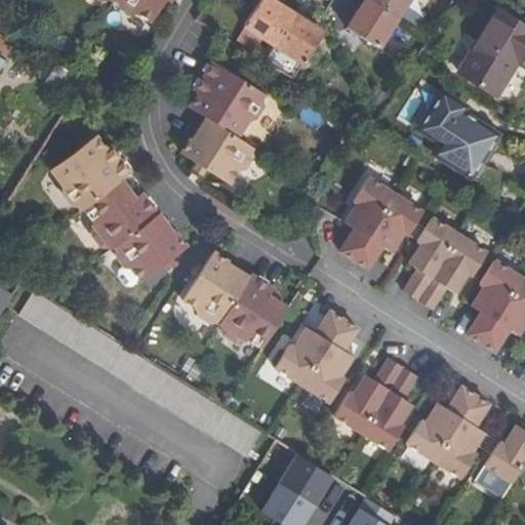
[(165,0),(164,0),(113,0),(116,1),(118,7),(129,14),(136,14),(151,24),(165,0)]
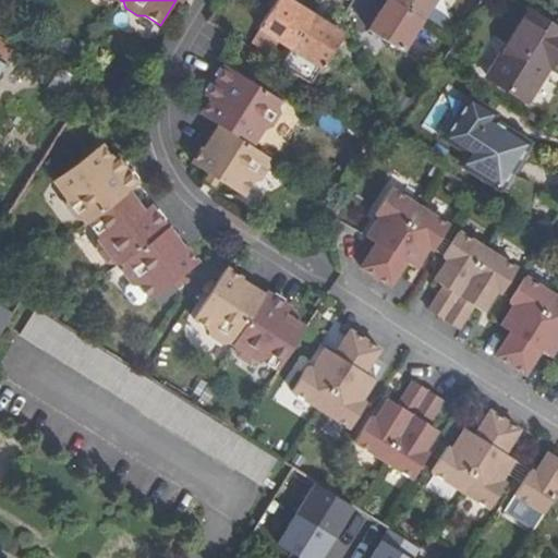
[(288,46),(292,49),(313,16),(287,0),(275,0),(258,27),(280,41),(288,46)]
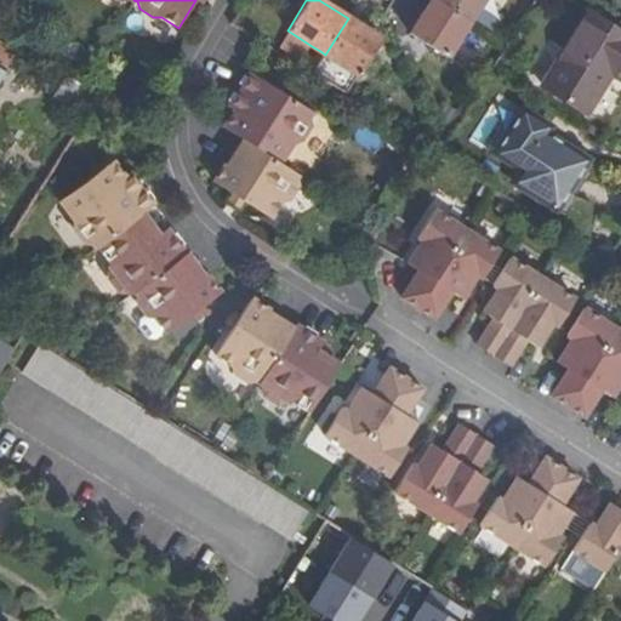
[(469,20),(438,0),(431,0),(411,33),(446,55),(469,20)]
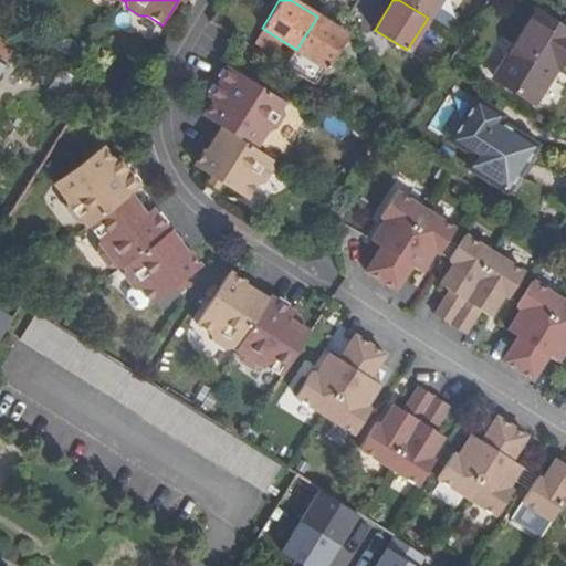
[(399,0),(428,18),(439,0),(399,0)]
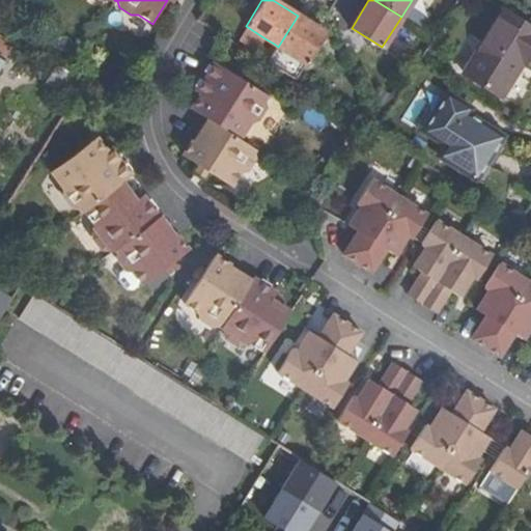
[(530,27),(503,10),(463,73),(502,98),(524,64),(530,68),(530,27)]
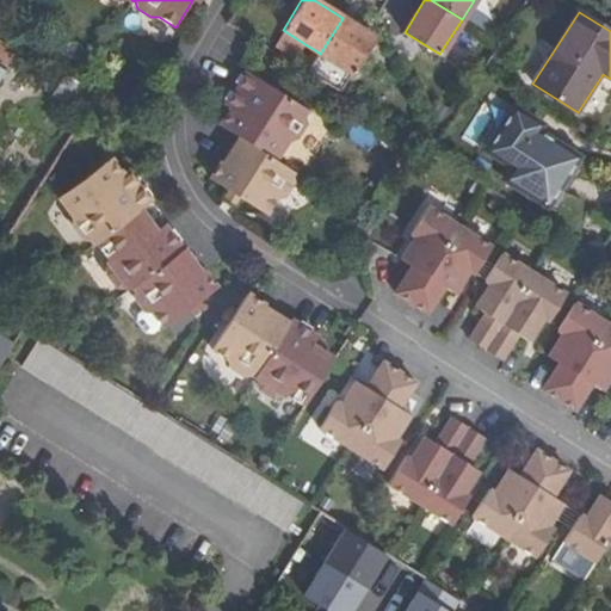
[(320,54),(352,74),(353,74),(376,39),(343,18),(320,54)]
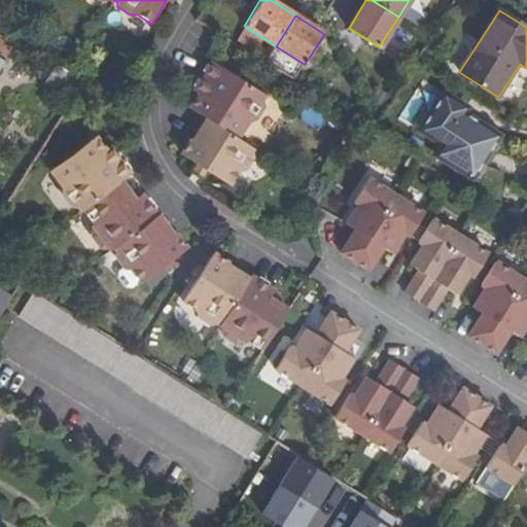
[(255,54),(265,39),(244,26),(235,40),(255,54)]
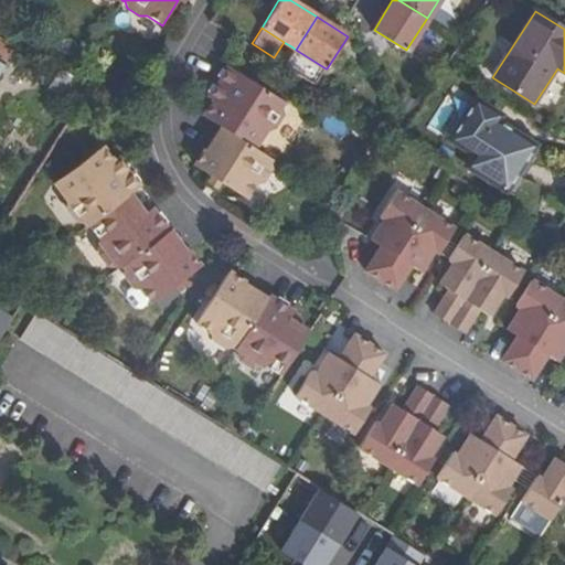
[(0,71),(16,46),(0,36),(0,71)]
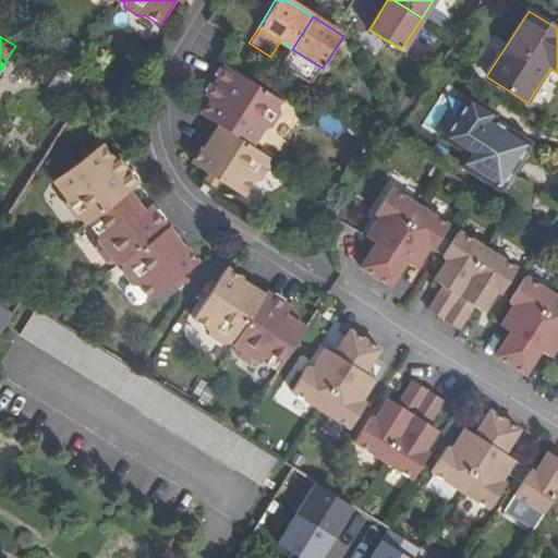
[(281,67),(292,49),(288,46),(276,63),(281,67)]
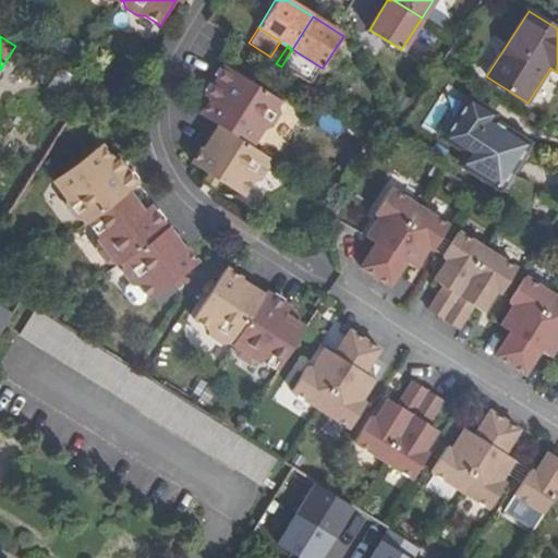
[(292,49),(281,67),(311,86),(322,68),(292,49)]
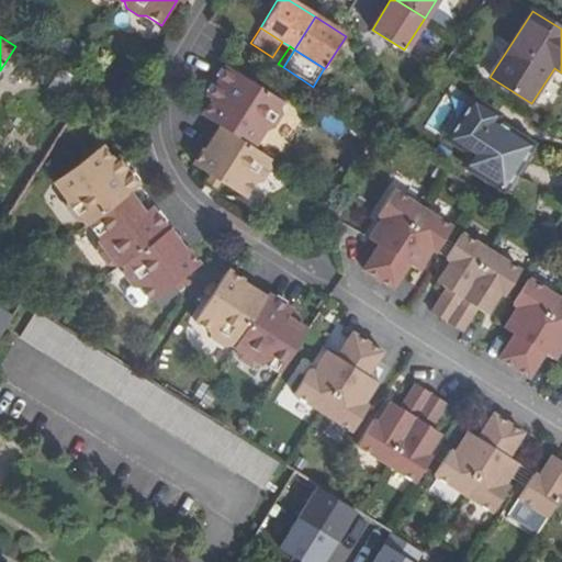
[(214,99),(213,100),(204,114),(220,125),(254,146),(267,123),(273,121),(281,108),(280,101),(281,99),(229,67),(227,66),(213,90),(225,98),(221,103),(214,99)]
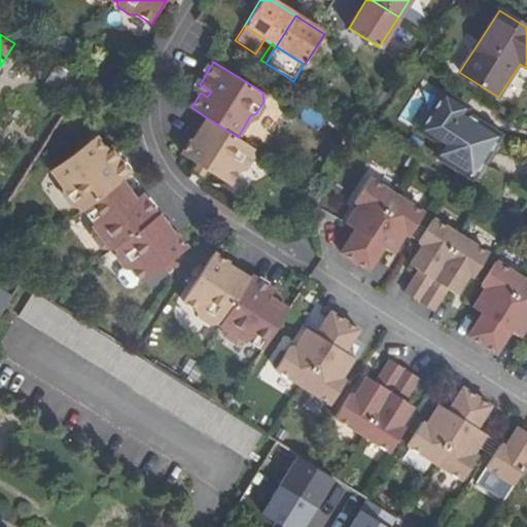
[(60,66),(57,64),(45,82),(71,98),(82,80),(60,66)]
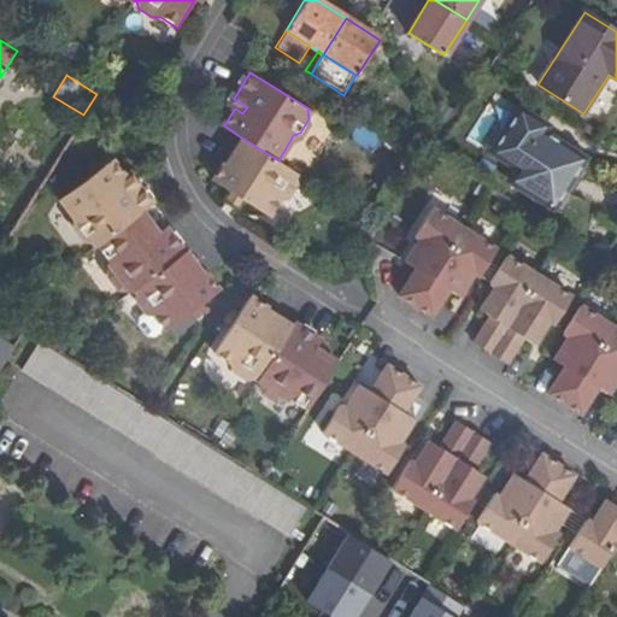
[(466,139),(483,152),(516,109),(499,95),(466,139)]
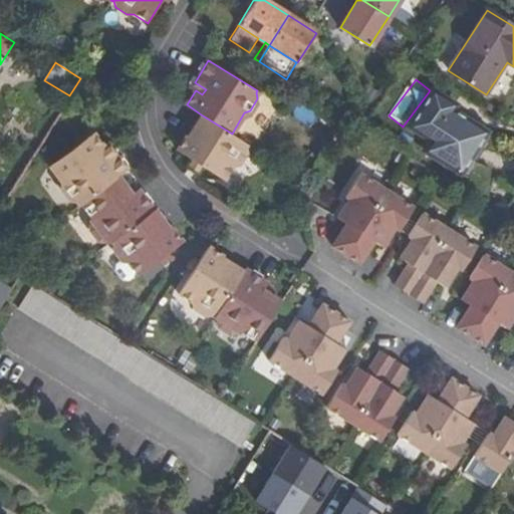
[(191,89),(195,91),(196,90),(202,94),(206,89),(195,82),(191,89)]
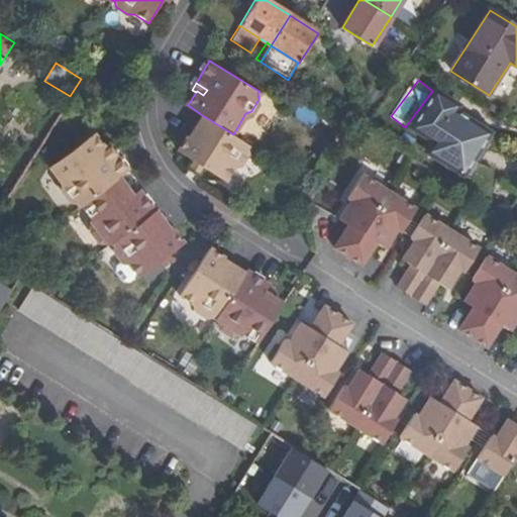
[(412,127),(434,141),(427,152),(463,175),(483,143),(479,140),(486,130),(468,119),(466,123),(452,115),(455,110),(459,105),(435,91),(412,127)]
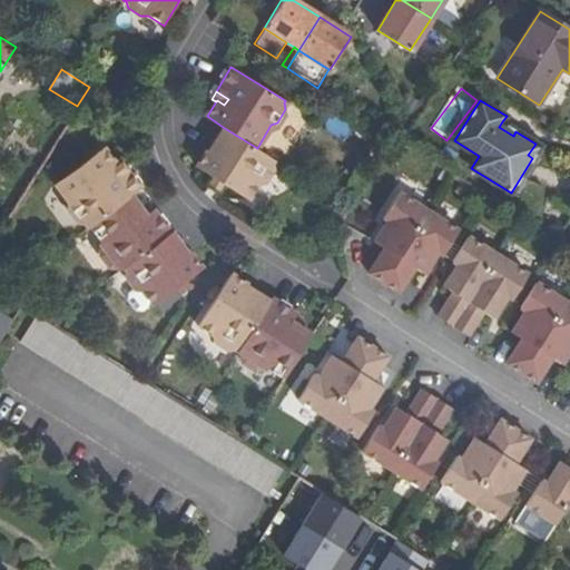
[(502,121),(499,127),(513,136),(516,131),(502,121)]
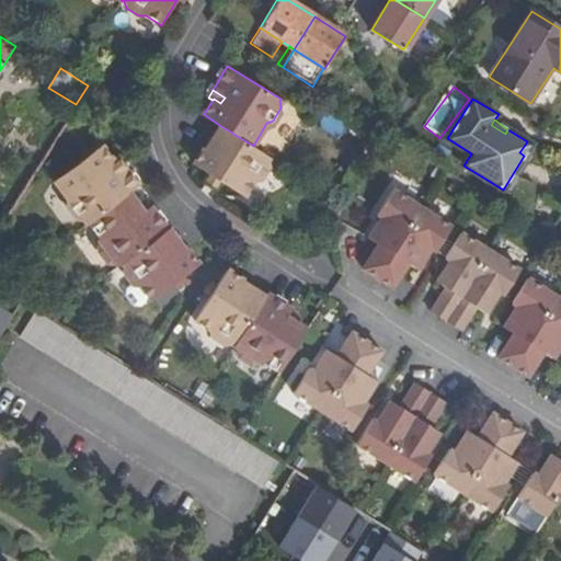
[(212,174),(221,181),(247,196),(256,181),(263,178),(270,165),(270,159),(271,157),(253,146),(219,125),(195,164),(212,174)]
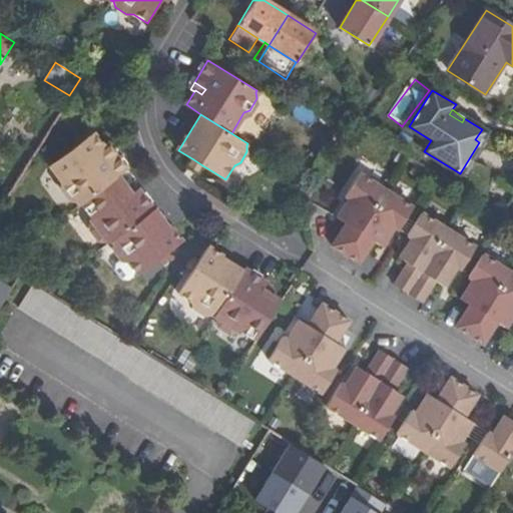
[(486,131),(482,129),(475,139),(479,142),(486,131)]
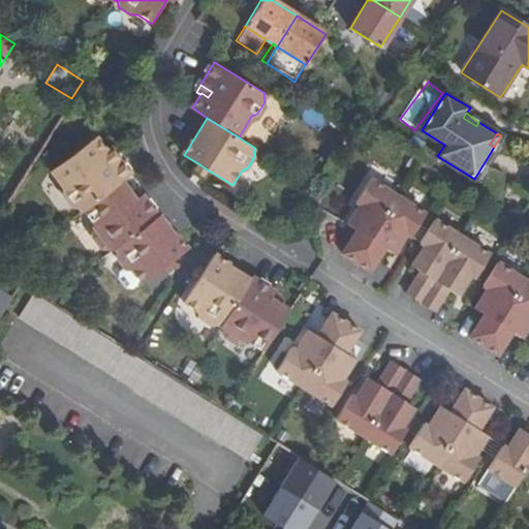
[(129,176),(113,154),(102,162),(98,157),(104,152),(103,151),(94,138),(50,172),(65,190),(65,197),(73,208),(81,209),(82,211),(84,210),(121,182),(129,176)]
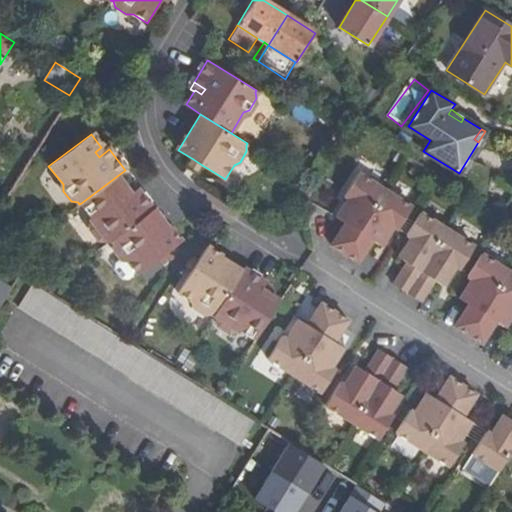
[(104,143),(100,146),(101,147),(95,152),(99,157),(109,149),(104,143)]
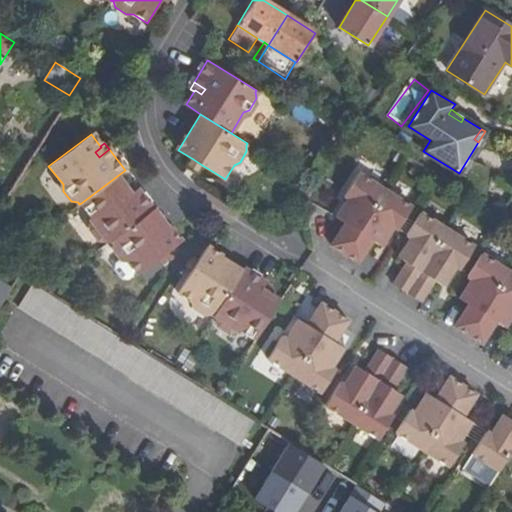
[(199,171),(202,165),(193,159),(189,165),(199,171)]
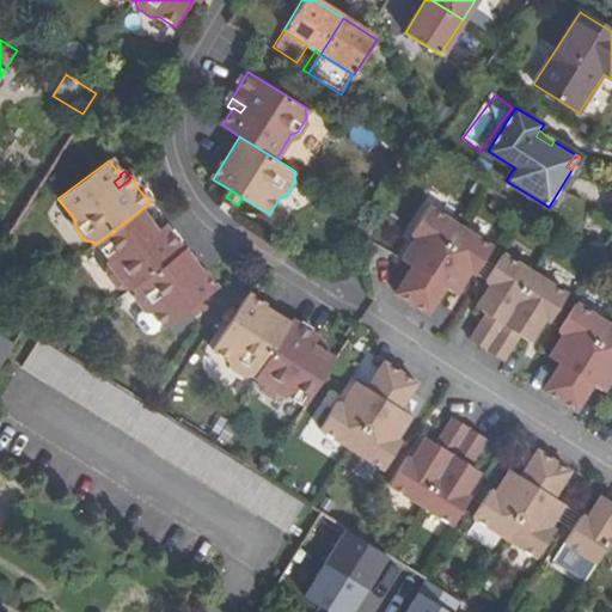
[(411,304),(460,227),(428,207),(410,234),(416,237),(421,240),(417,248),(411,244),(401,261),(411,268),(396,294),(411,304)]
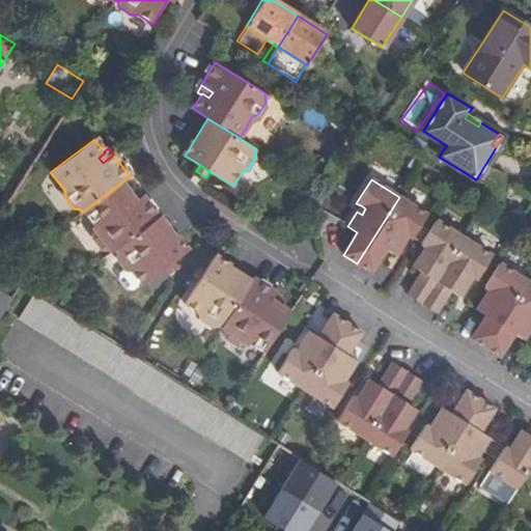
[(135,200),(131,195),(121,183),(84,211),(94,225),(92,227),(94,231),(93,232),(92,238),(101,250),(107,251),(108,249),(111,252),(115,250),(158,217),(142,195),(135,200)]
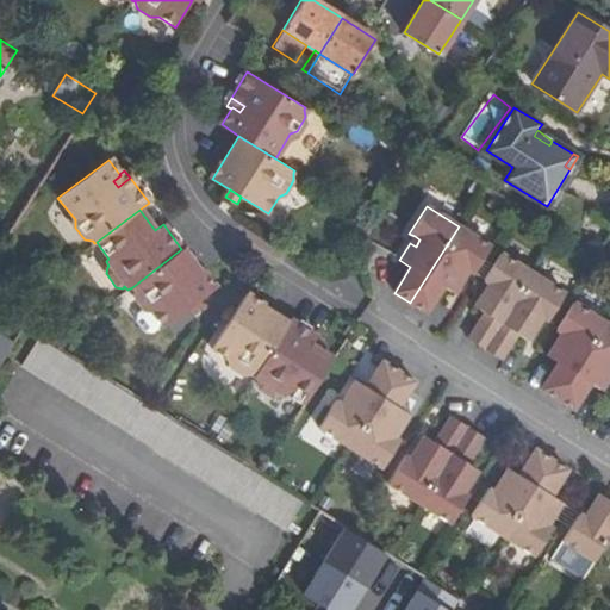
[(159,218),(150,224),(155,230),(163,224),(159,218)]
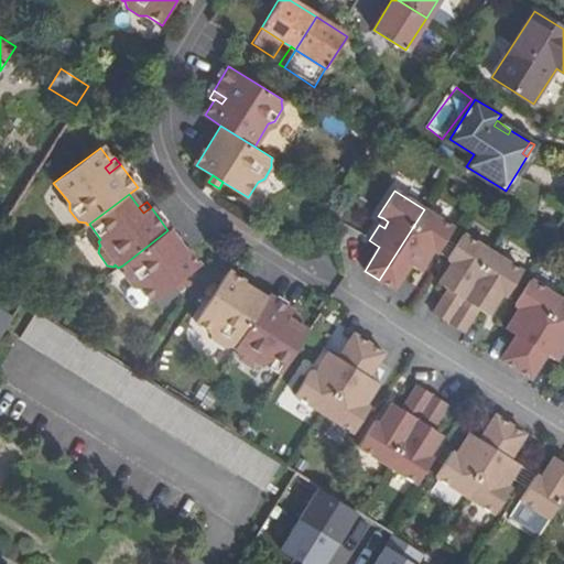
[(424,209),(379,280),(394,290),(410,266),(420,272),(430,257),(424,253),(427,247),(433,250),(438,253),(454,228),(424,209)]
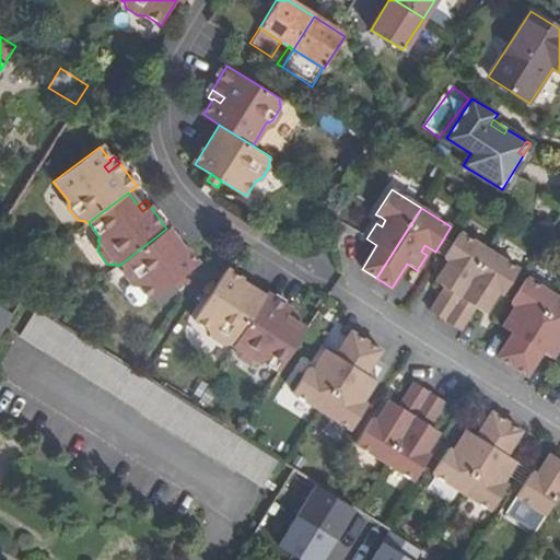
[(376,223),(382,226),(385,220),(381,217),(376,223)]
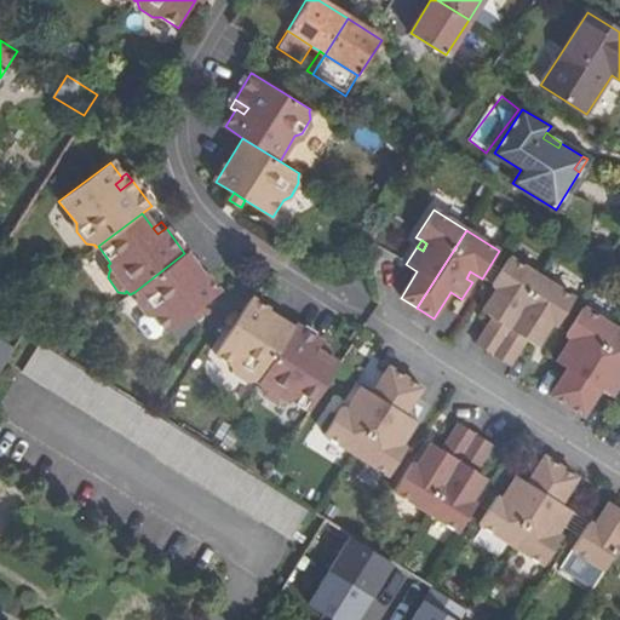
[(190,314),(201,306),(218,293),(188,251),(184,253),(135,292),(136,294),(136,302),(145,314),(153,316),(165,333),(190,314)]
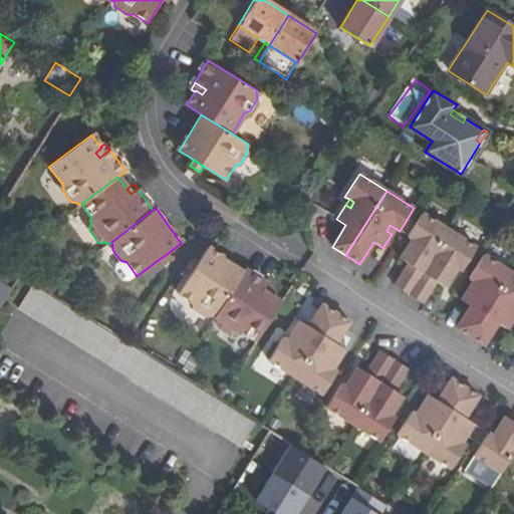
[(409,295),(449,230),(422,213),(408,236),(412,239),(417,242),(413,247),(408,244),(400,258),(409,264),(395,286),(409,295)]
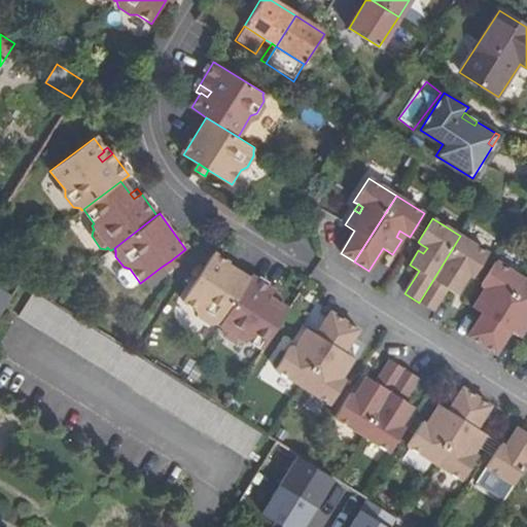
[(405,234),(399,231),(396,237),(401,240),(405,234)]
